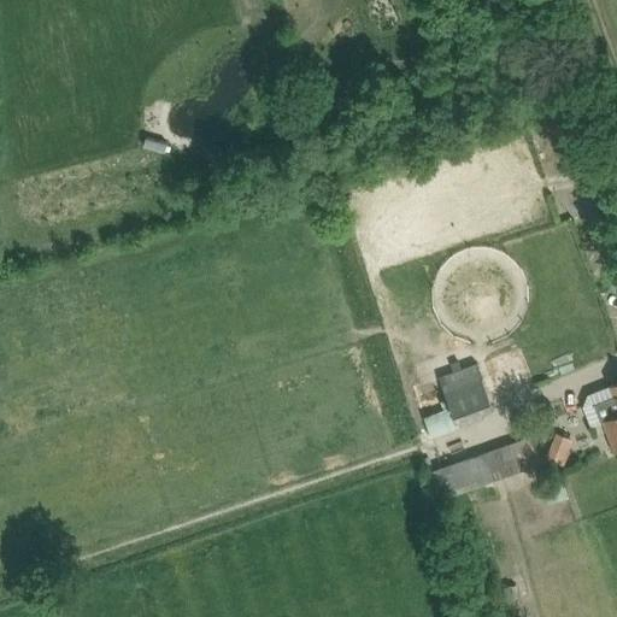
[(499,398),(535,383),(521,347),(486,360),(499,398)]
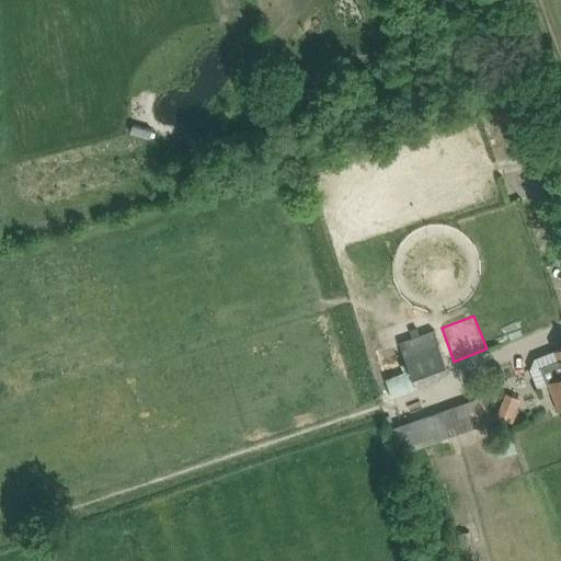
[(410,369),(386,377),(392,396),(416,387),(414,382),(448,369),(434,330),(400,342),(410,369)]
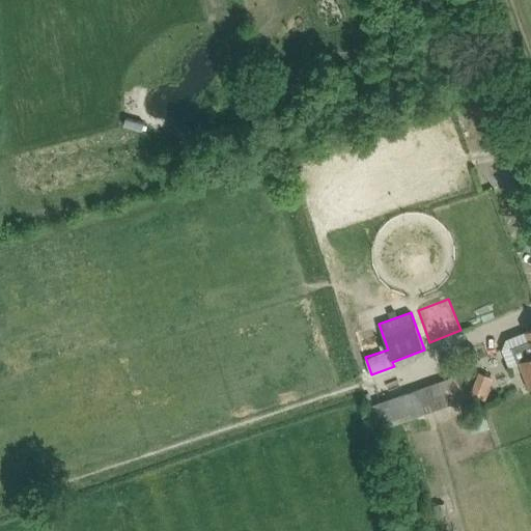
[(508,365),(519,361),(530,388),(530,387),(530,328),(527,331),(506,339),(502,350),(508,365)]
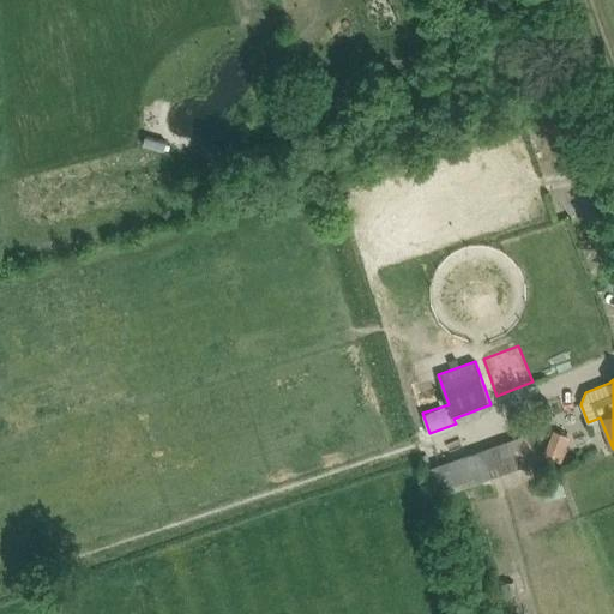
[(531,464),(522,435),(428,467),(438,495),(531,464)]
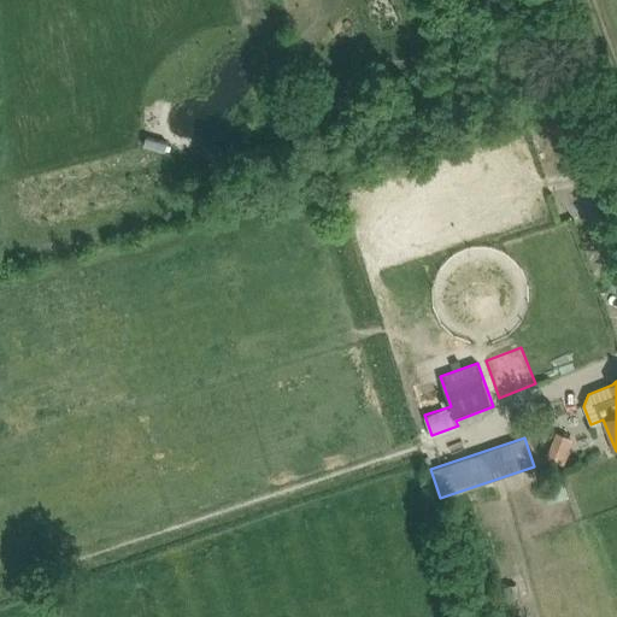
[(552,446),(547,458),(563,464),(568,452),(552,446)]
